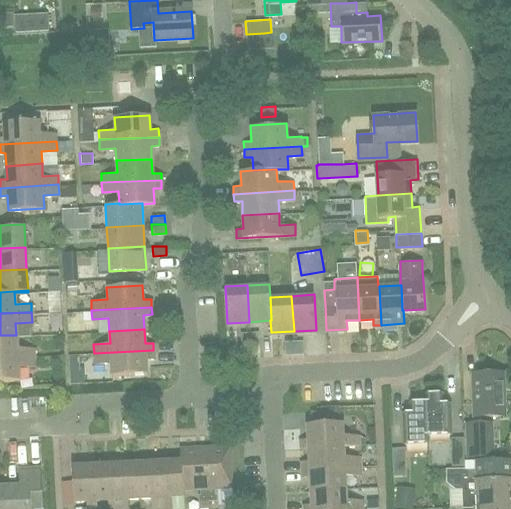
[(16,335),(0,335),(0,357),(34,356),(33,347),(17,348),(16,335)]
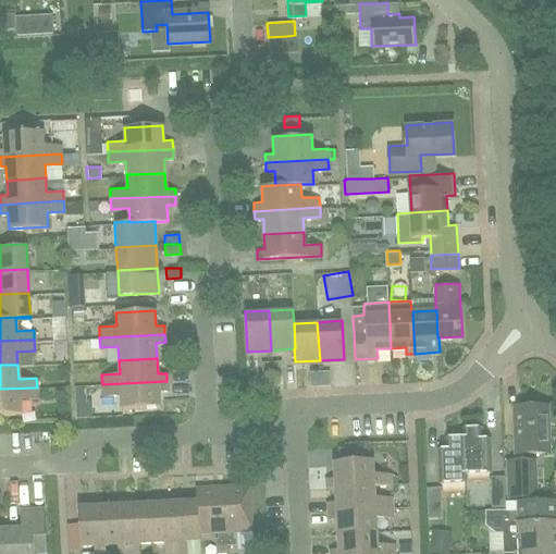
[(167,381),(102,384),(102,395),(120,394),(121,408),(160,406),(159,390),(168,390),(167,381)]
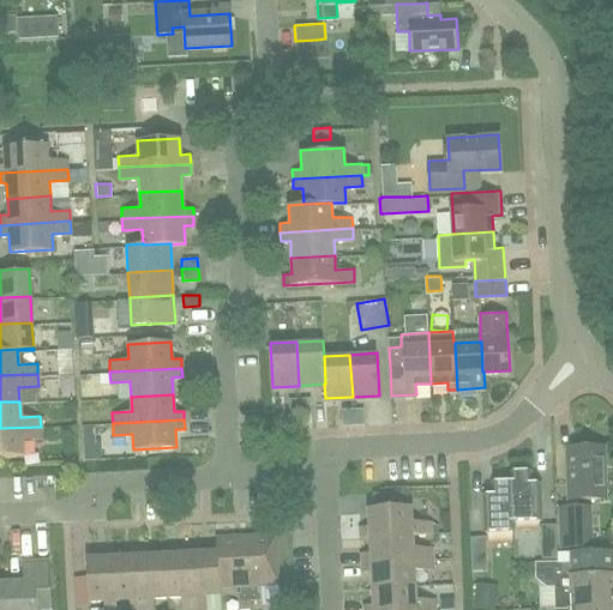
[(41,427),(0,428),(0,456),(23,454),(22,440),(41,439),(41,427)]
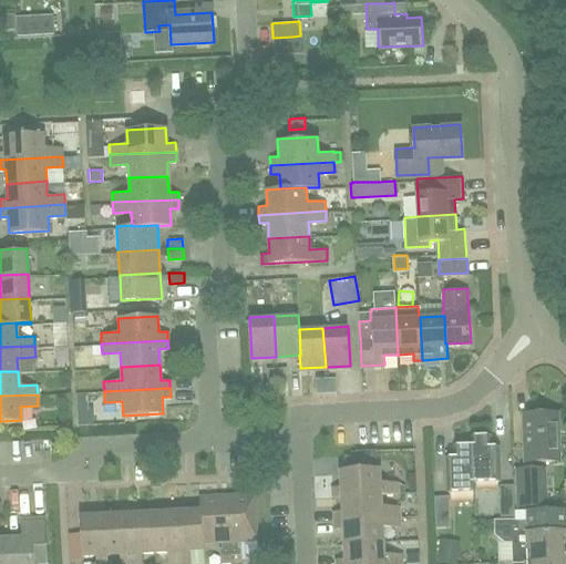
[(524,460),(558,459),(557,413),(523,414),(524,460)]
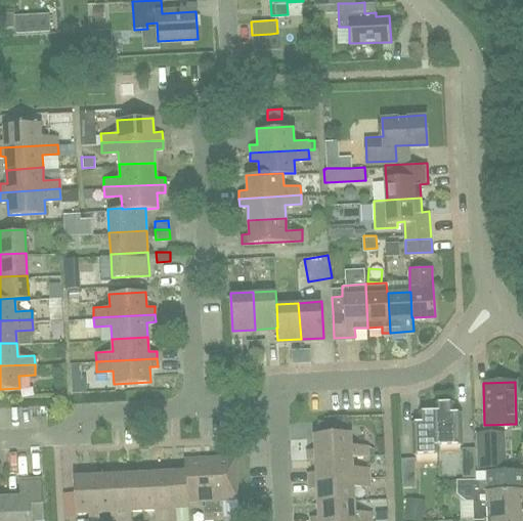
[(439,442),(464,441),(462,410),(453,411),(453,400),(436,401),(436,409),(437,409),(438,443),(439,442)]
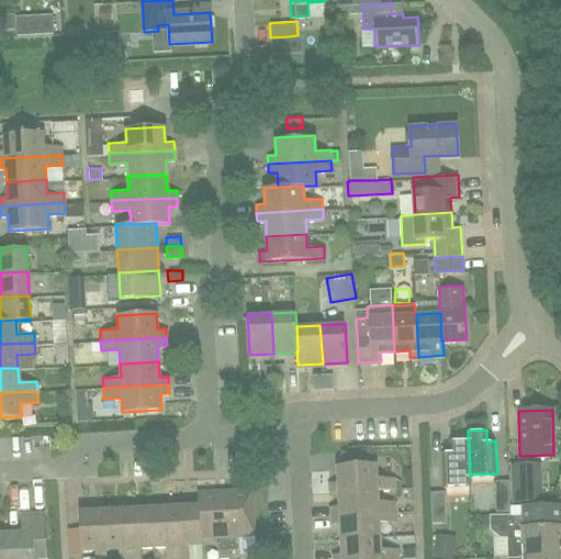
[(469,439),(468,439),(450,440),(451,450),(442,451),(445,485),(471,484),(471,474),(470,476),(469,439)]
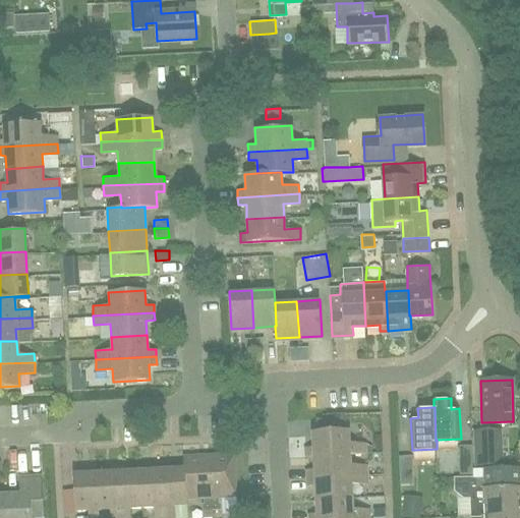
[(350,451),(365,450),(364,439),(349,440),(348,427),(311,429),(312,445),(304,445),(305,454),(313,453),(313,452),(350,451)]
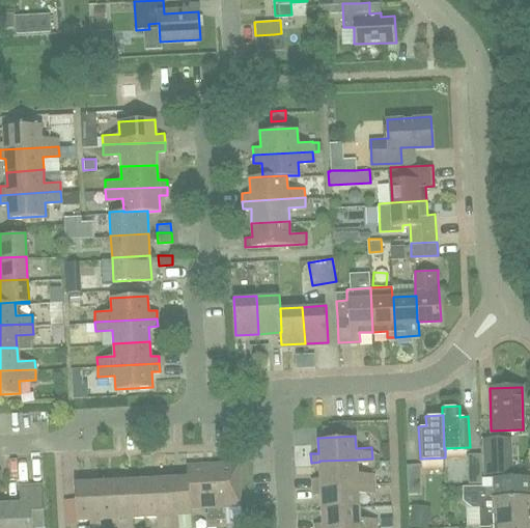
[(484,471),(511,470),(510,437),(483,438),(484,471)]
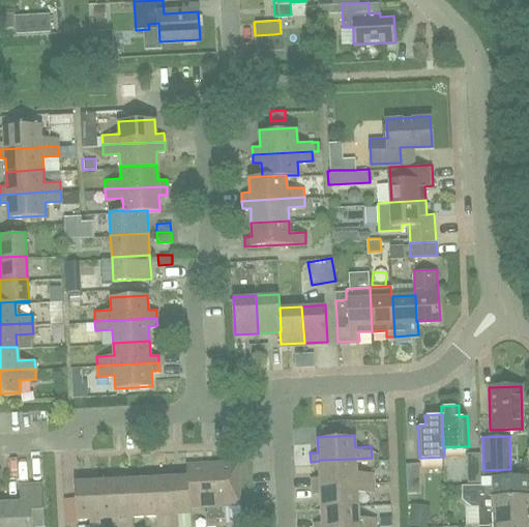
[(469,480),(482,479),(480,449),(467,450),(469,480)]
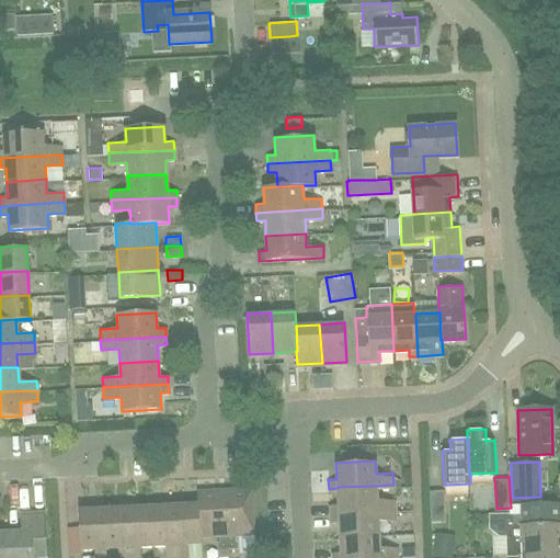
[(225,488),(229,547),(238,546),(238,539),(235,539),(235,532),(253,531),(251,486),(225,488)]
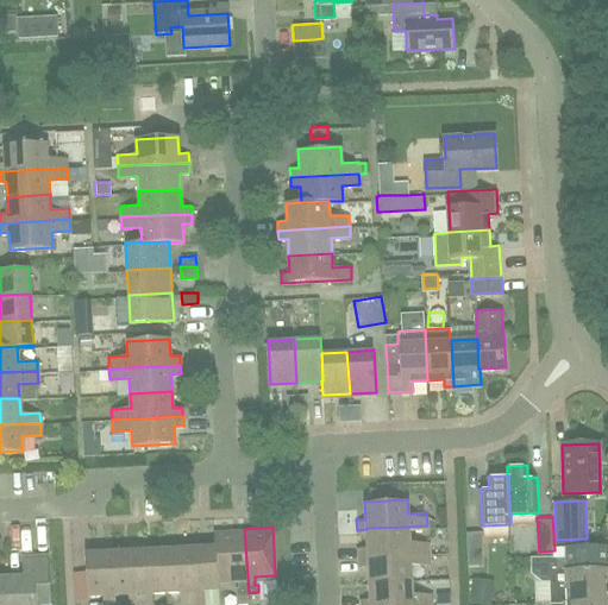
[(367,528),(367,529),(367,546),(357,546),(357,555),(428,552),(427,540),(411,541),(409,527),(367,528)]
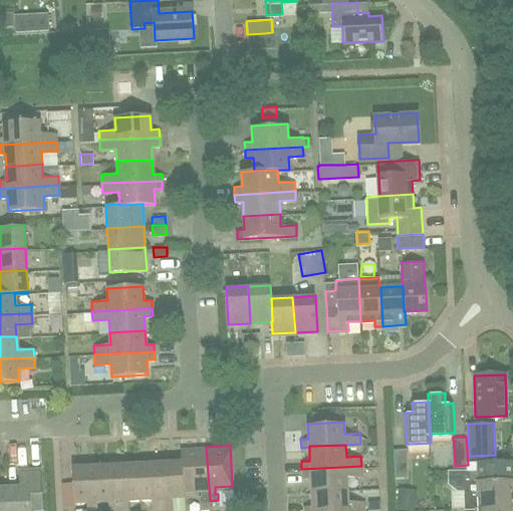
[(210,501),(206,447),(184,448),(187,490),(200,489),(200,495),(198,495),(198,502),(210,501)]
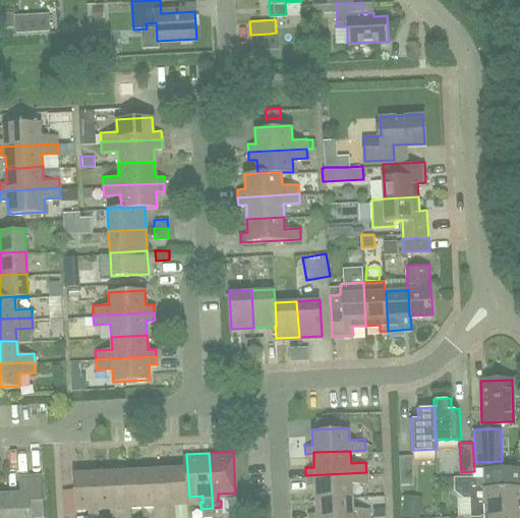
[(164,459),(167,517),(187,517),(186,497),(189,497),(186,454),(183,455),(184,467),(170,468),(170,459),(164,459)]
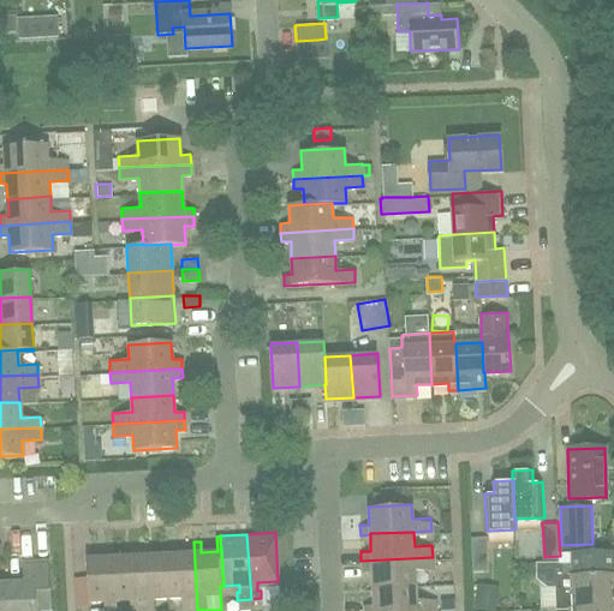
[(474,569),(489,569),(488,535),(471,537),(474,569)]
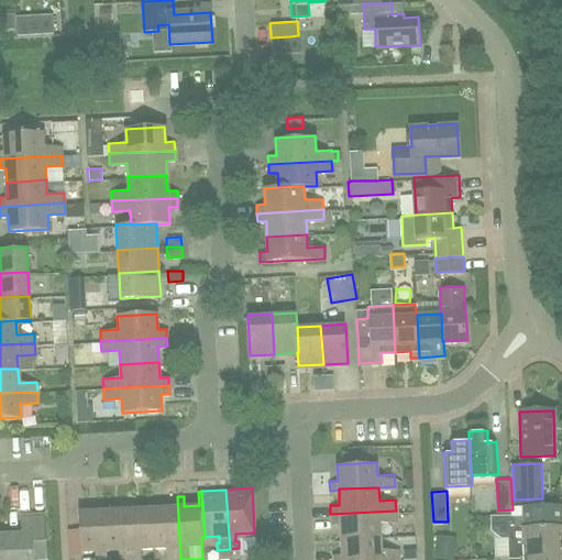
[(475,511),(493,509),(493,492),(475,493),(475,511)]
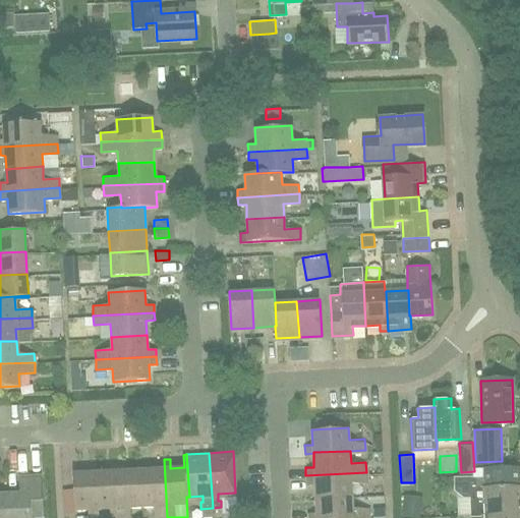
[(167,517),(164,459),(153,460),(154,469),(141,470),(143,506),(154,505),(154,517),(167,517)]
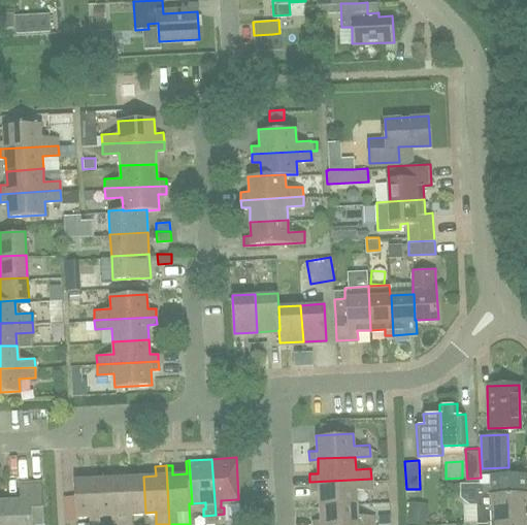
[(123,524),(120,468),(109,469),(110,479),(97,479),(99,515),(110,515),(110,524),(123,524)]
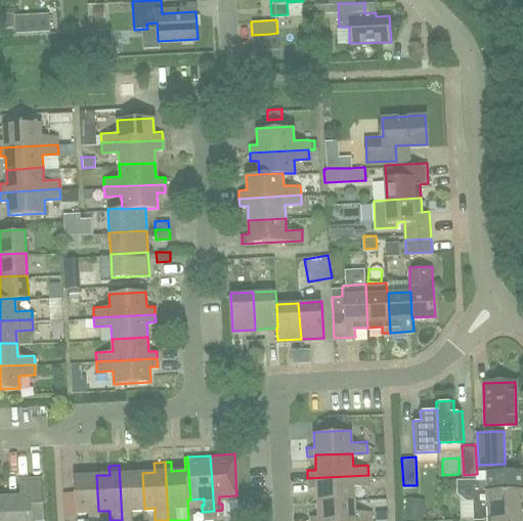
[(144,509),(142,473),(126,474),(125,465),(119,465),(122,520),(129,520),(129,510),(144,509)]
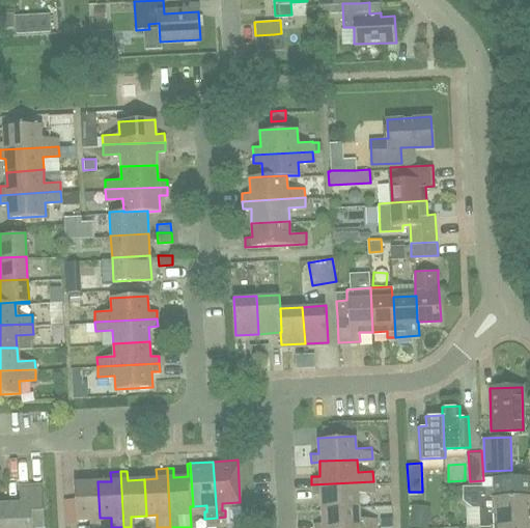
[(100,518),(98,481),(96,472),(88,473),(89,482),(74,483),(76,520),(89,519),(89,527),(100,527),(100,518)]
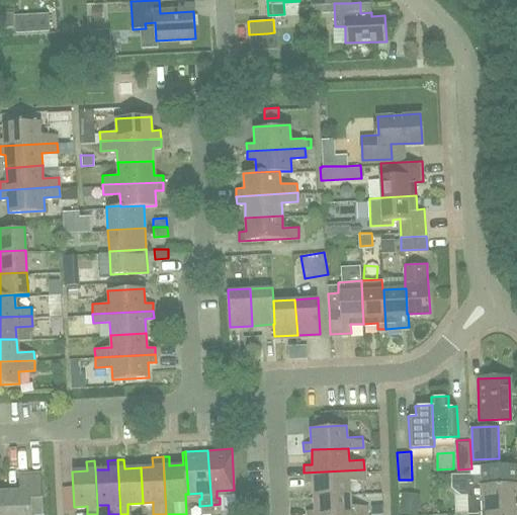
[(364,469),(304,473),(305,480),(313,480),(314,494),(350,492),(349,480),(365,479),(364,469)]
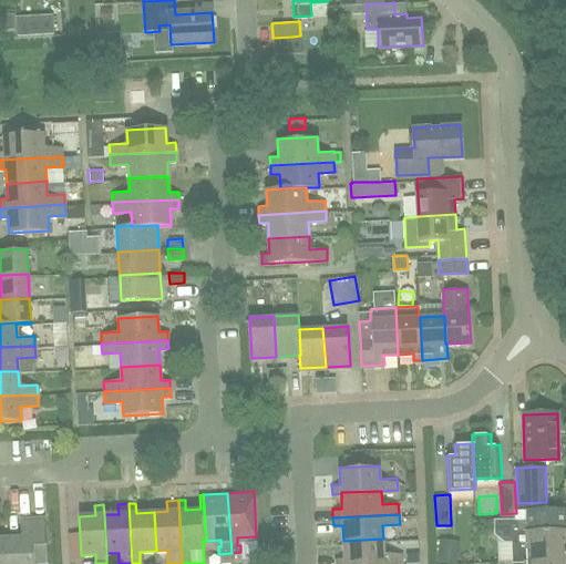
[(543,515),(513,518),(495,518),(495,531),(507,540),(512,540),(512,563),(528,562),(528,560),(565,559),(565,529),(544,530),(543,515)]
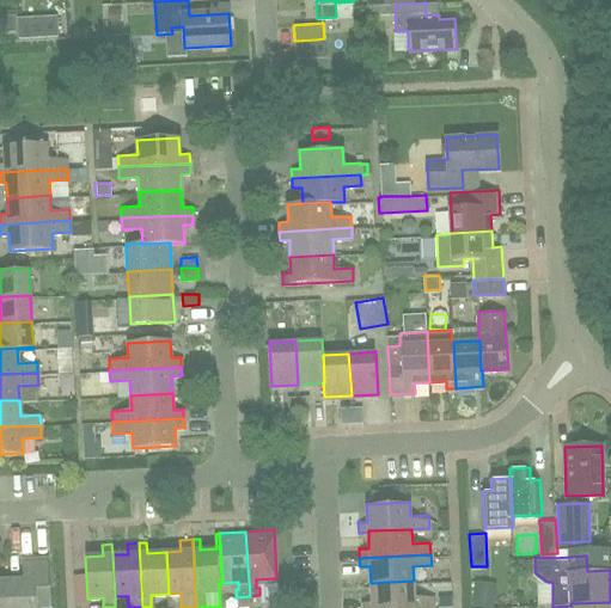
[(8,607),(50,607),(52,606),(48,557),(22,558),(23,579),(7,581),(8,607)]
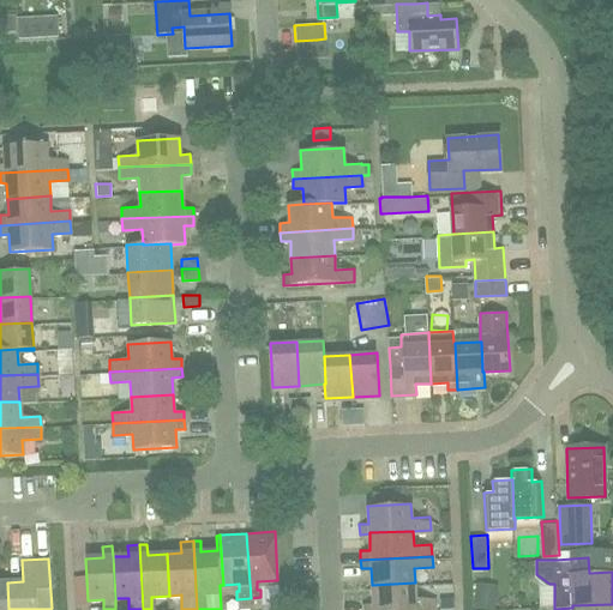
[(454,581),(438,583),(439,603),(455,602),(454,581)]
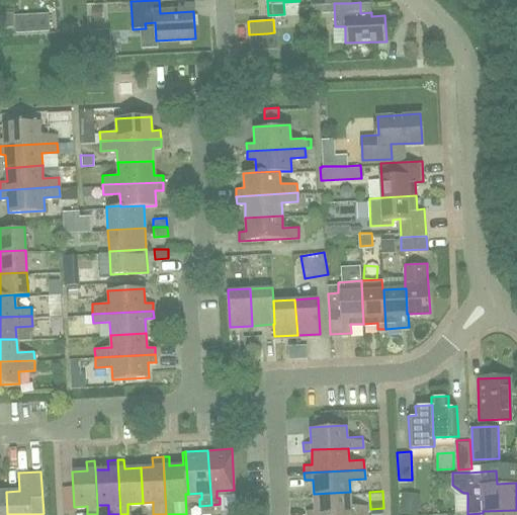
[(350,492),(314,494),(314,509),(306,509),(306,514),(333,514),(366,513),(366,504),(350,505),(350,492)]
